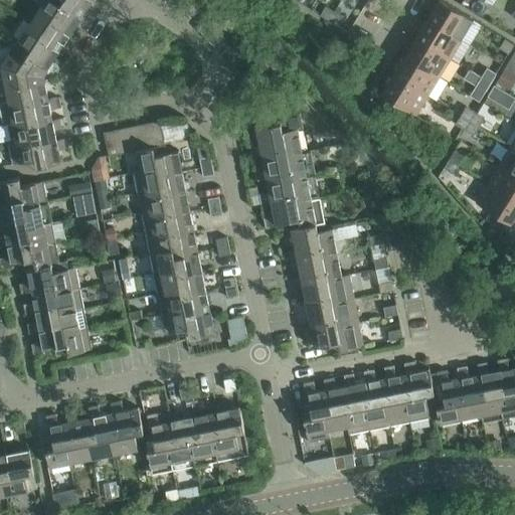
[(70,35),(71,33),(77,24),(87,30),(92,22),(82,16),(81,18),(61,4),(63,0),(35,0),(35,1),(42,6),(54,14),(50,21),(70,35)]
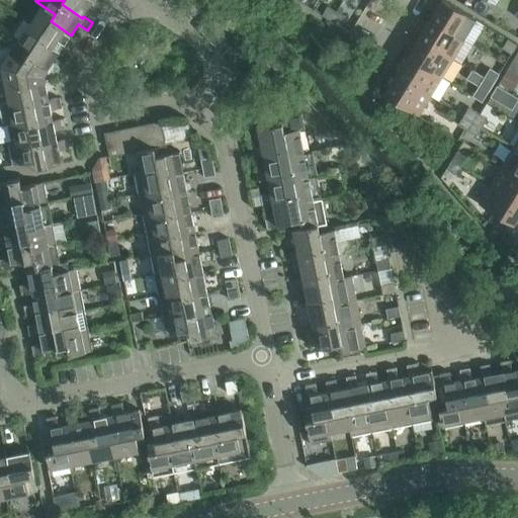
[(82,18),(83,16),(89,7),(98,13),(104,5),(96,0),(93,0),(93,1),(92,0),(64,0),(62,4),(82,18)]
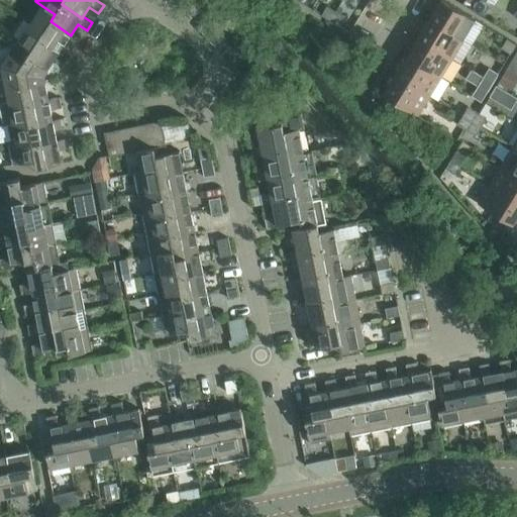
[(476,20),(442,0),(440,0),(429,19),(463,39),(476,20)]
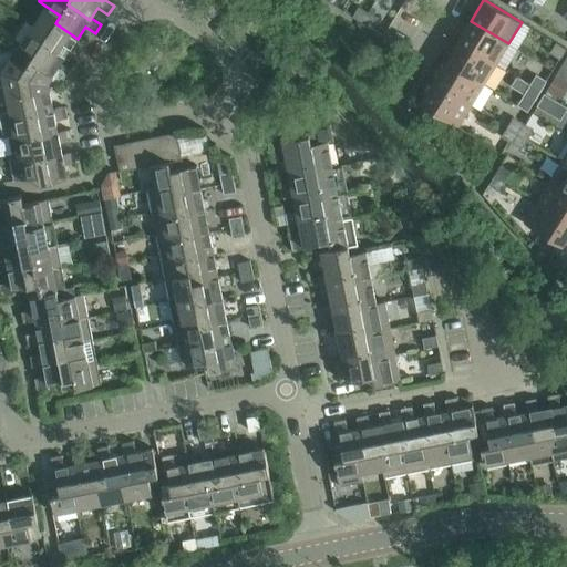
[(72,45),(83,52),(89,43),(79,37),(78,39),(55,23),(60,16),(47,7),(34,26),(48,34),(43,42),(64,58),(72,45)]
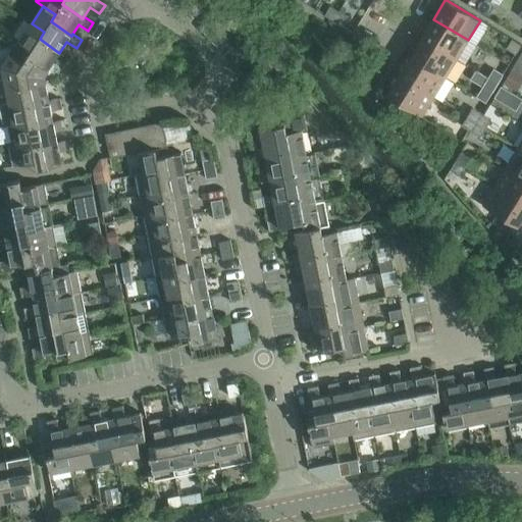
[(330,6),(324,15),(333,21),(340,11),(330,6)]
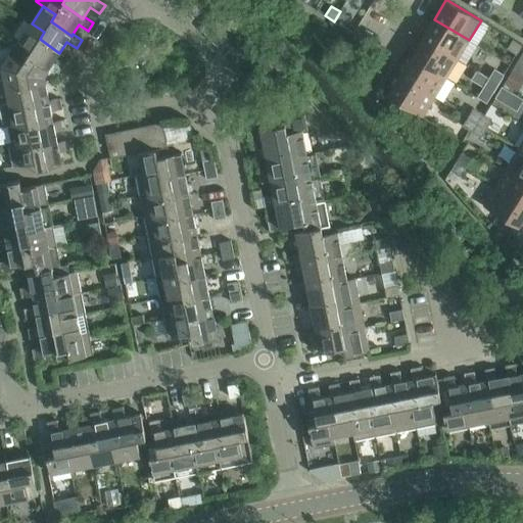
[(343,27),(349,16),(340,11),(334,21),(343,27)]
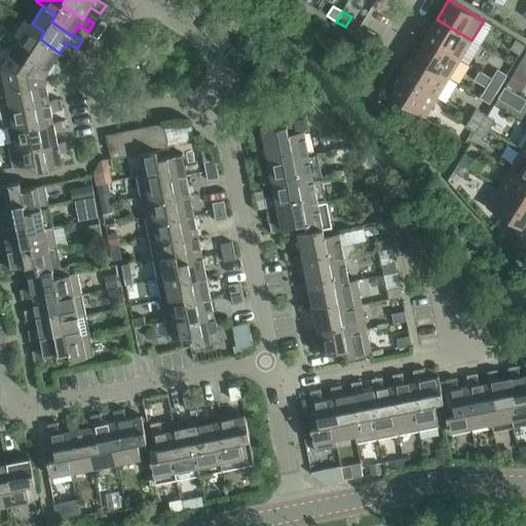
[(479,44),(472,40),(437,20),(425,38),(460,60),(466,64),(479,44)]
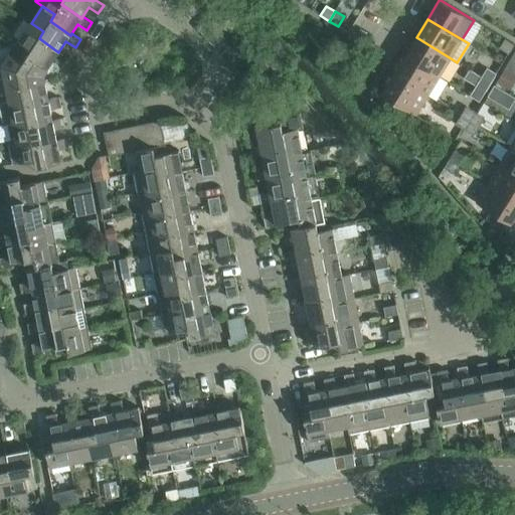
[(43,31),(31,23),(15,47),(47,69),(58,52),(39,38),(43,31)]
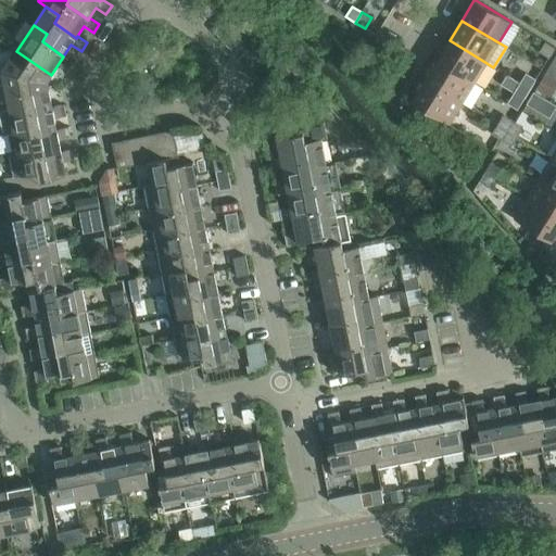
[(487,63),(450,40),(438,61),(474,83),(487,63)]
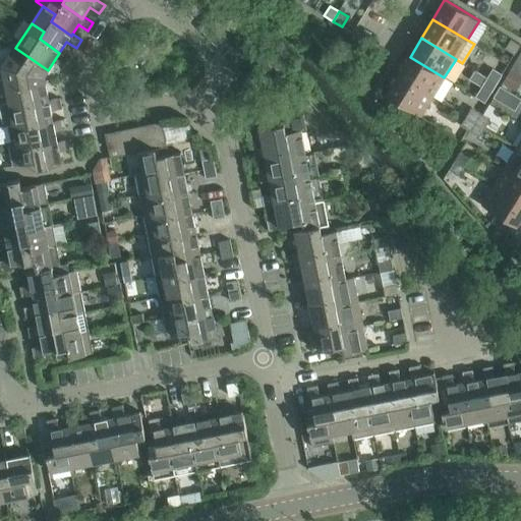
[(511,40),(505,49),(515,54),(520,46),(511,40)]
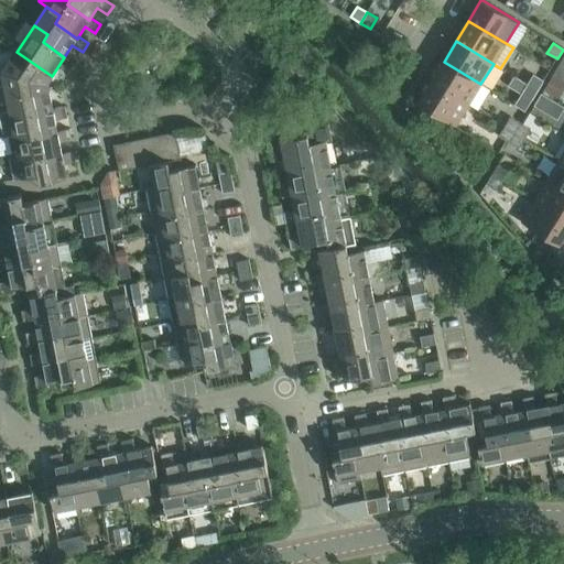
[(2,73),(4,86),(6,89),(22,86),(23,95),(50,89),(47,82),(52,76),(17,52),(2,73)]
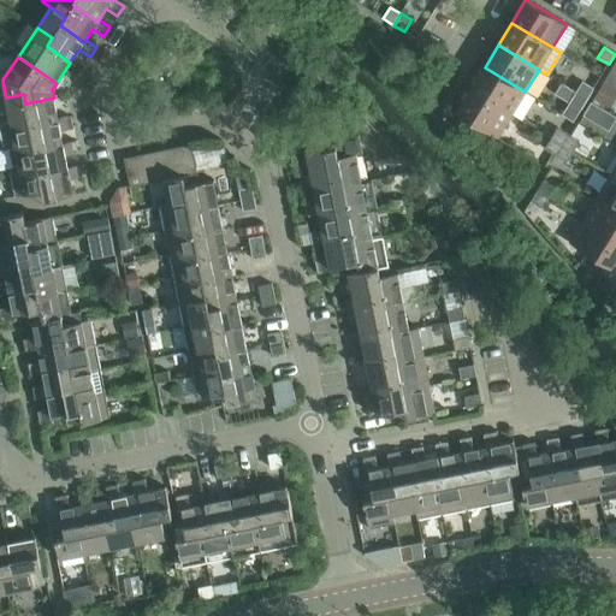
[(525,92),(485,67),(472,89),(511,113),(525,92)]
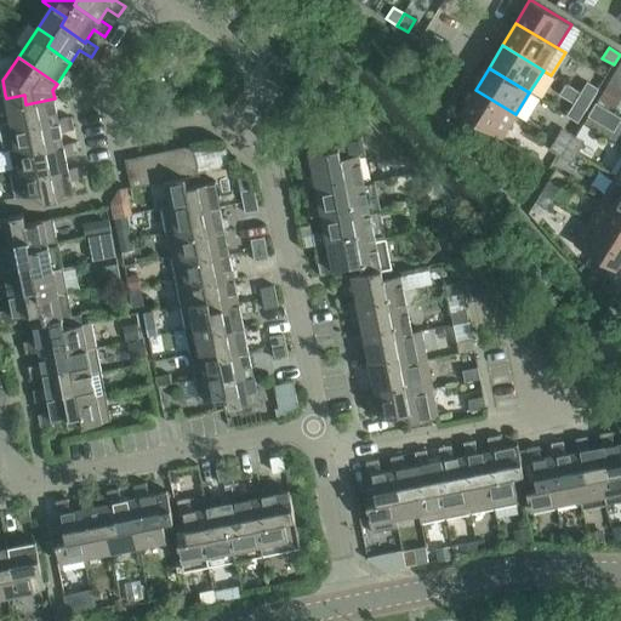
[(598,90),(580,78),(575,86),(582,91),(581,93),(592,100),(598,90)]
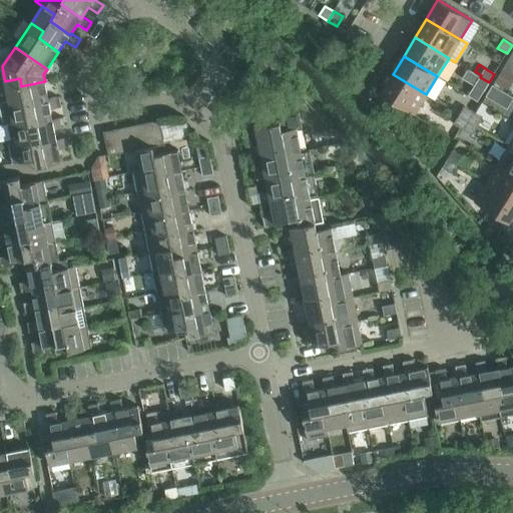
[(503,68),(495,81),(505,87),(512,73),(503,68)]
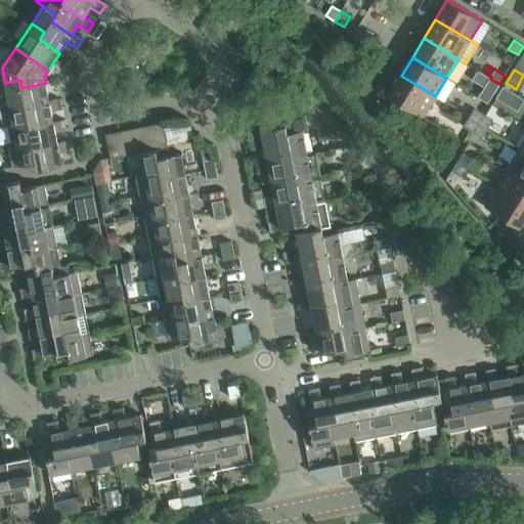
[(389,95),(423,117),(435,96),(401,76),(389,95)]
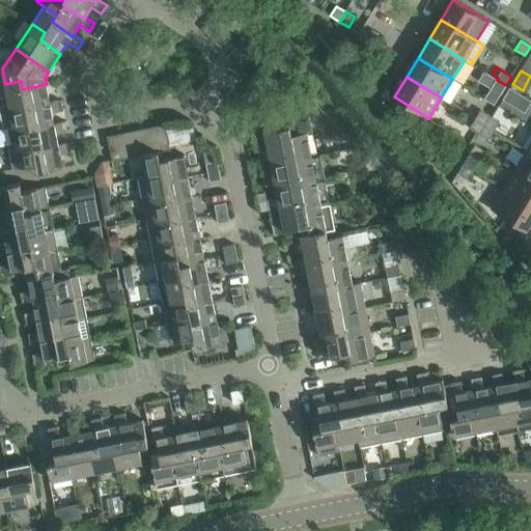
[(491,88),(501,94),(506,85),(497,80),(491,88)]
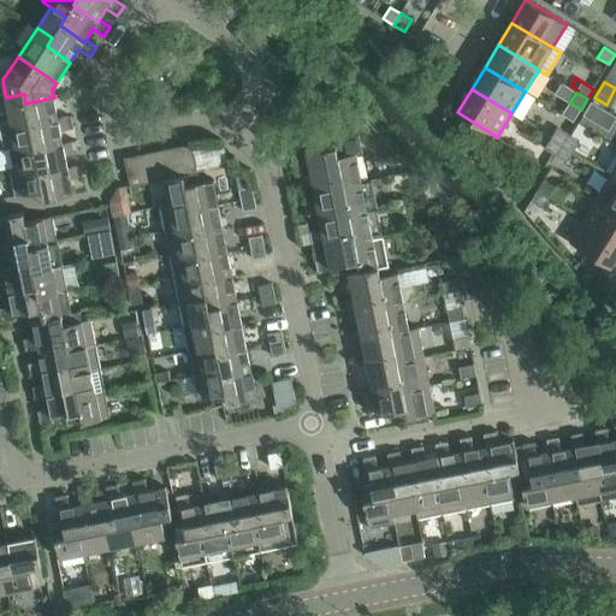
[(5,94),(0,94),(0,107),(7,106),(11,122),(29,118),(30,128),(59,122),(58,119),(54,98),(25,104),(24,94),(6,98),(5,94)]
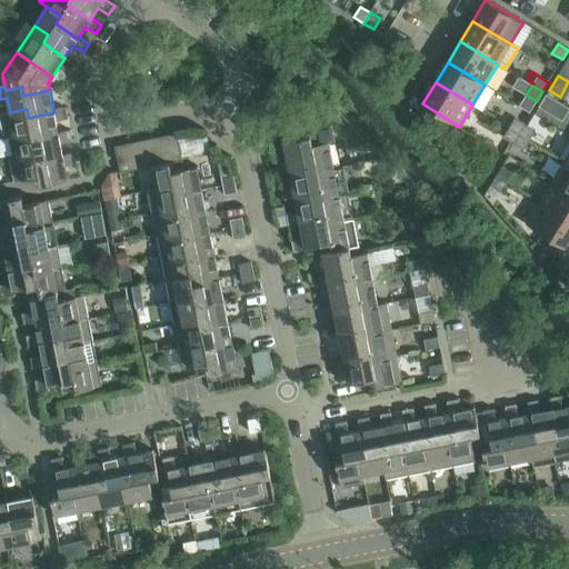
[(540,103),(539,106),(551,113),(558,101),(557,100),(547,93),(540,103)]
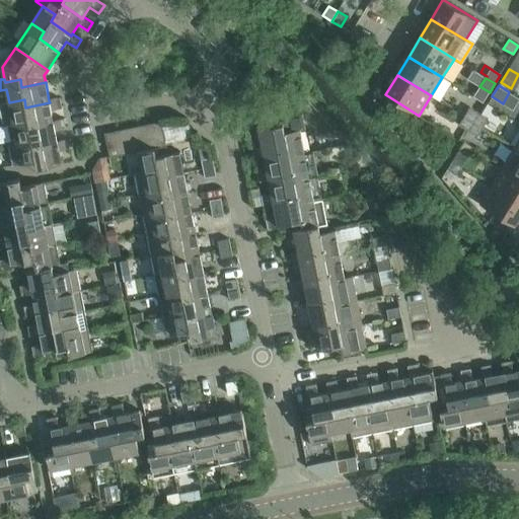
[(315,99),(306,90),(299,97),(307,106),(315,99)]
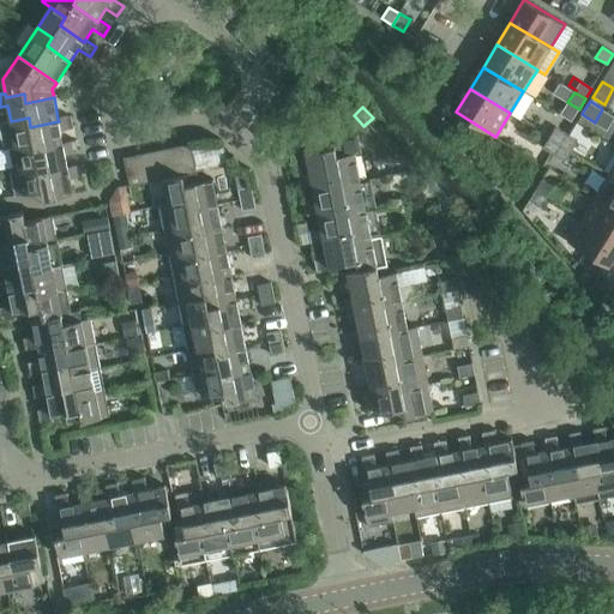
[(64,145),(62,143),(60,131),(73,128),(71,116),(58,119),(59,121),(30,127),(29,118),(11,121),(0,122),(0,126),(4,148),(10,146),(34,142),(35,151),(64,145)]
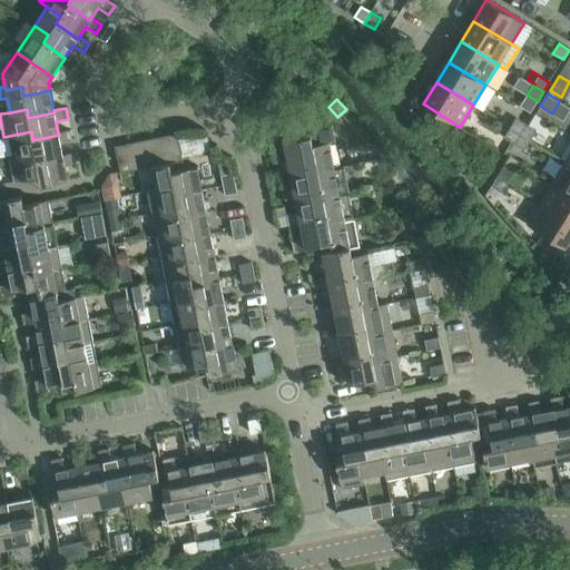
[(517,118),(510,128),(520,134),(527,125),(517,118)]
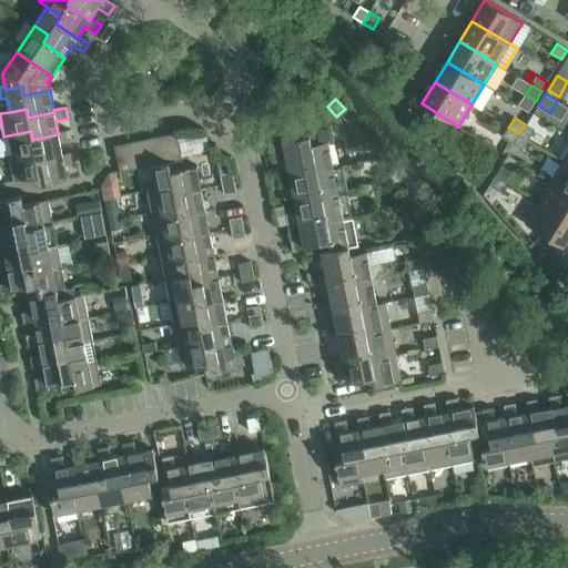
[(290,170),(288,168),(315,163),(316,172),(334,169),(328,143),(334,142),(331,124),(315,128),(317,134),(284,141),(287,160),(275,162),(277,173),(290,170)]
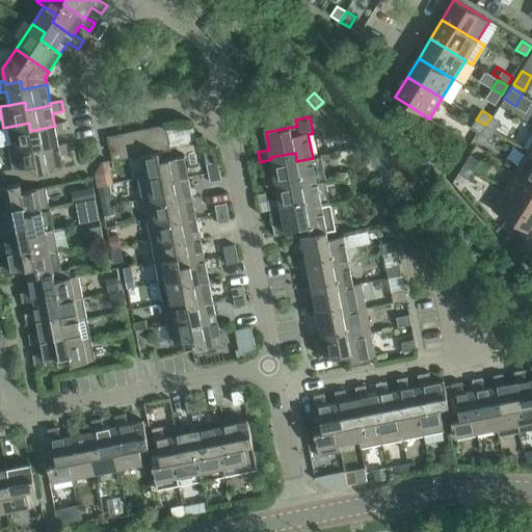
[(491,116),(485,125),(495,131),(501,122),(491,116)]
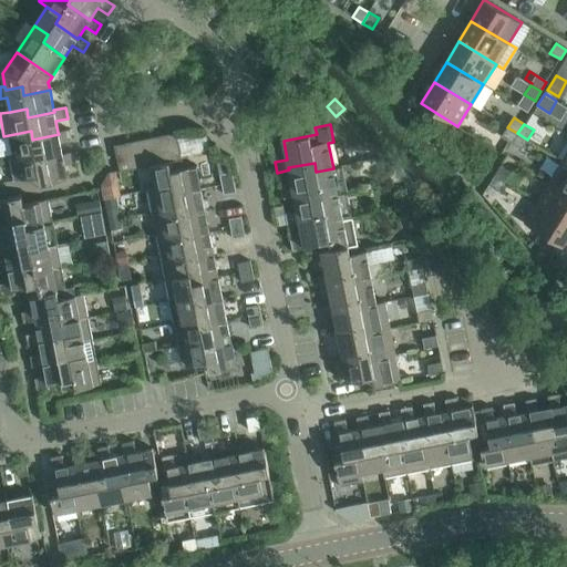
[(507,127),(502,136),(512,143),(517,133),(507,127)]
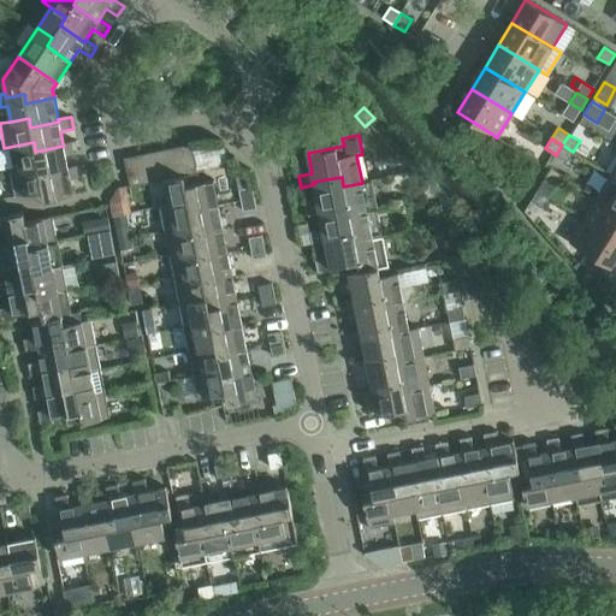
[(69,170),(67,167),(65,155),(78,153),(76,141),(63,143),(64,146),(35,152),(34,142),(10,147),(15,171),(37,166),(40,176),(69,170)]
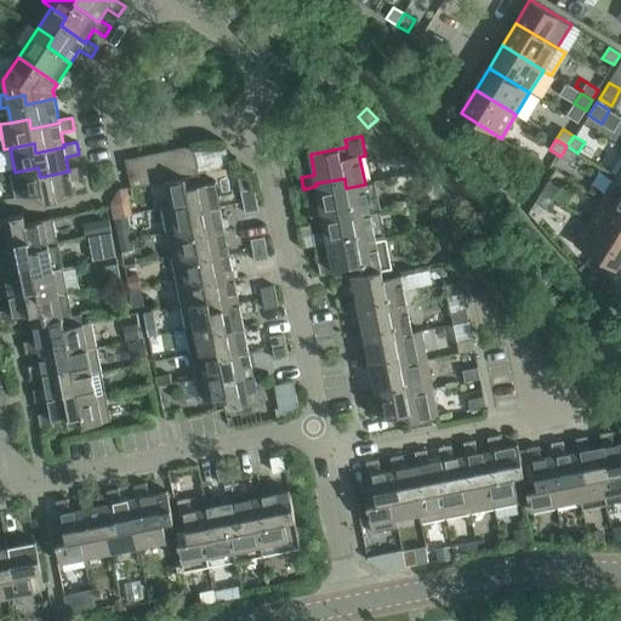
[(180,148),(186,177),(199,174),(199,170),(194,152),(193,144),(180,148)]
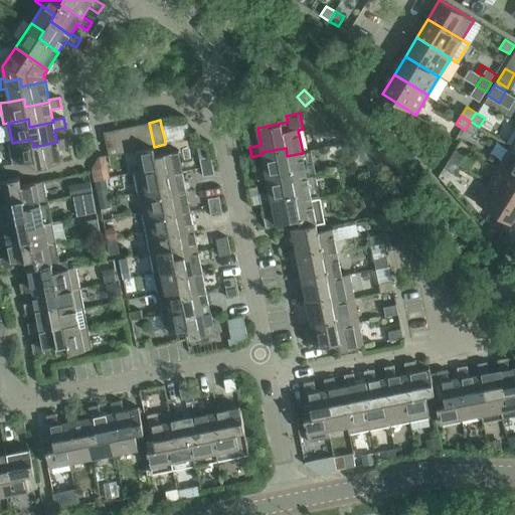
[(185,121),(161,126),(165,141),(191,135),(185,121)]
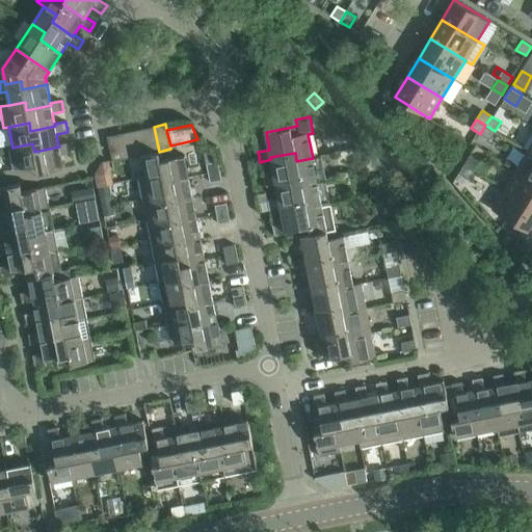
[(480,134),(489,140),(495,131),(485,125),(480,134)]
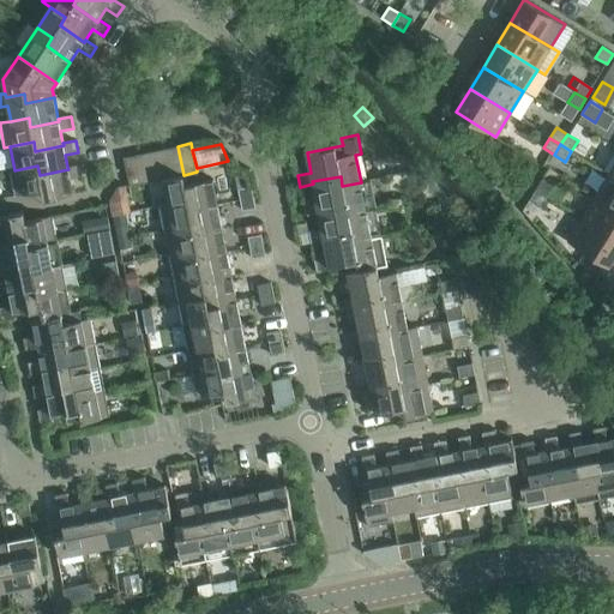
[(164,149),(170,178),(184,175),(178,146),(164,149)]
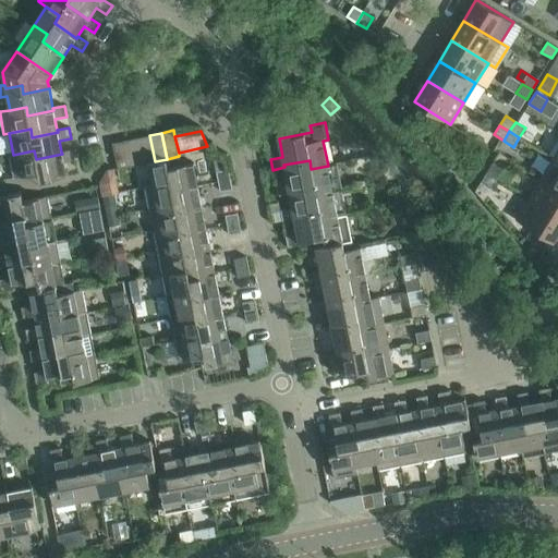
[(137,138),(143,164),(148,162),(155,161),(149,135),(137,138)]
